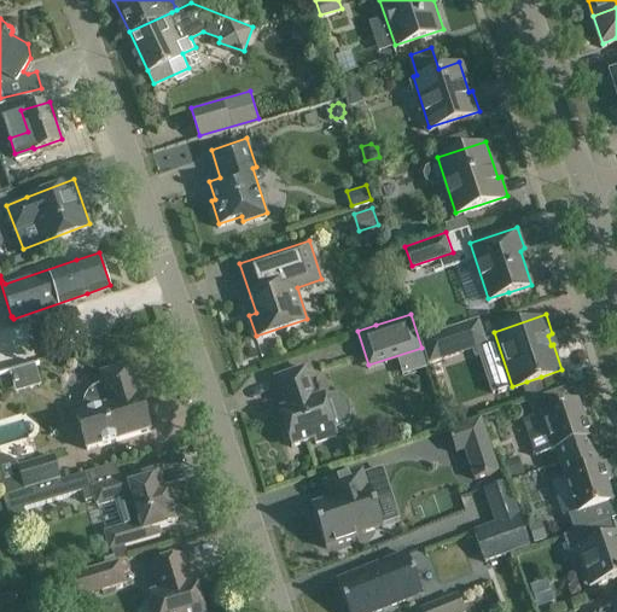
[(485,341),(478,318),(423,336),(430,359),(485,341)]
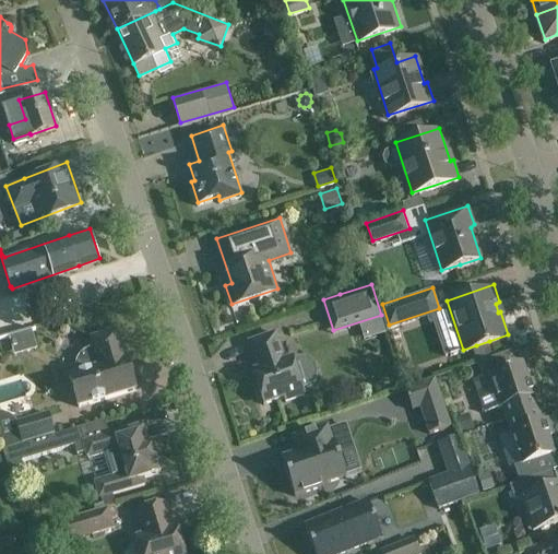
[(0,334),(7,353),(34,344),(28,325),(0,333),(0,334)]
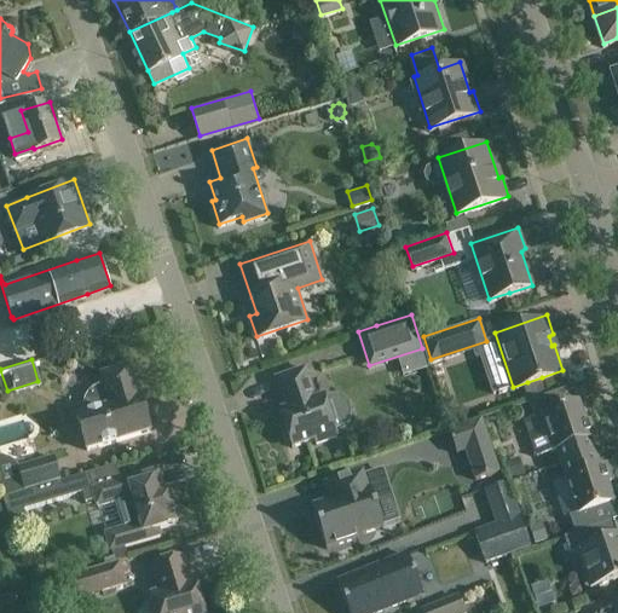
[(86,410),(78,412),(80,421),(87,446),(128,434),(151,427),(149,421),(140,393),(139,393),(130,362),(107,369),(102,370),(105,382),(100,383),(92,386),(87,392),(85,397),(84,404),(86,410)]
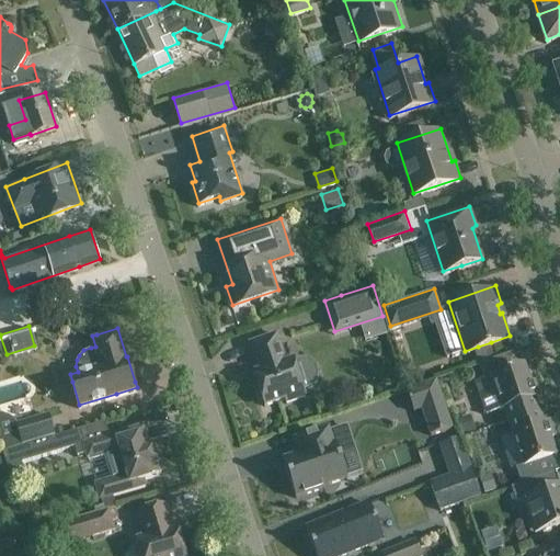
[(295,358),(294,355),(286,358),(277,330),(271,332),(250,340),(259,367),(254,369),(259,382),(265,403),(285,396),(286,399),(306,393),(304,386),(308,385),(316,381),(318,371),(316,362),(308,355),(298,356),(295,358)]
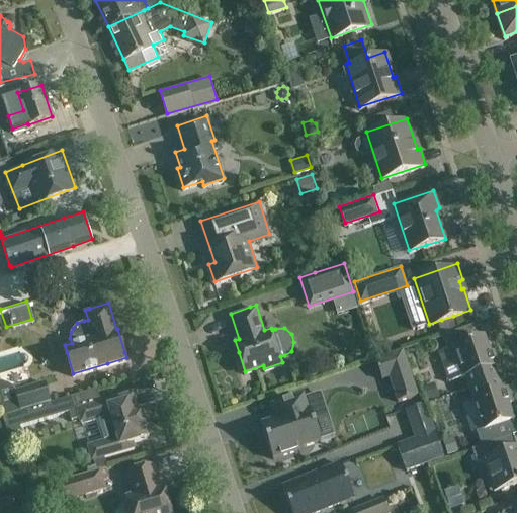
[(453,316),(441,320),(444,331),(456,327),(453,316)]
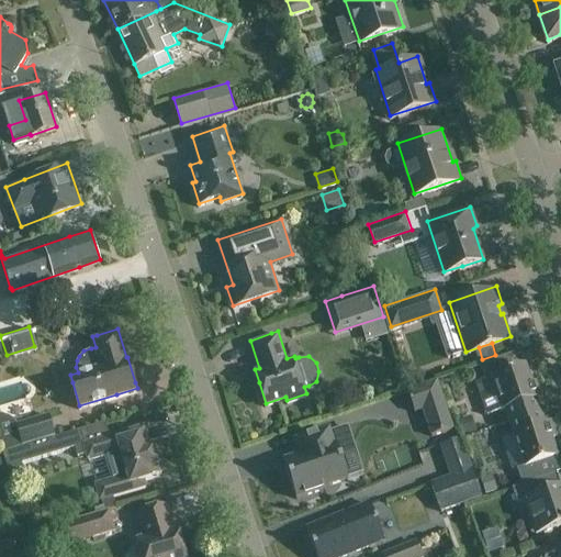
[(497,355),(480,360),(485,377),(478,380),(487,412),(505,405),(509,419),(541,408),(540,405),(538,407),(535,396),(541,393),(536,379),(533,380),(526,361),(503,370),(497,355)]
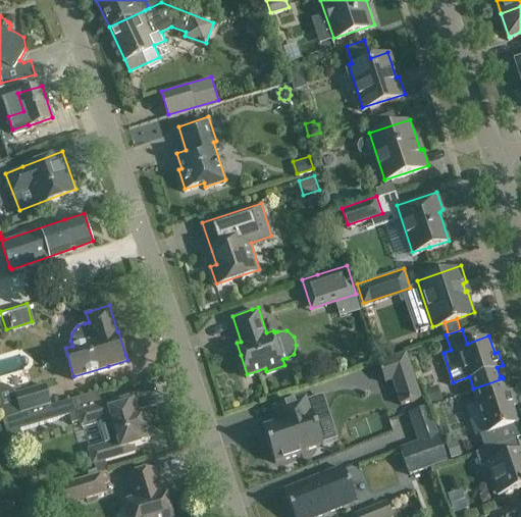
[(406,351),(379,360),(385,379),(394,376),(402,401),(421,395),(406,351)]
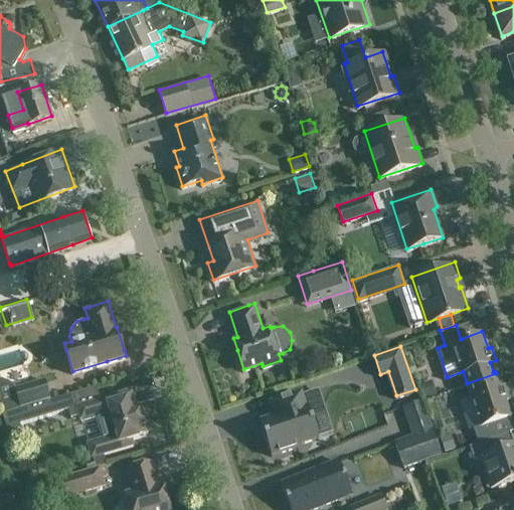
[(496,373),(467,383),(471,394),(481,423),(474,426),(479,441),(495,435),(490,421),(511,414),(506,397),(509,396),(504,383),(498,385),(494,375),(497,374),(496,373)]
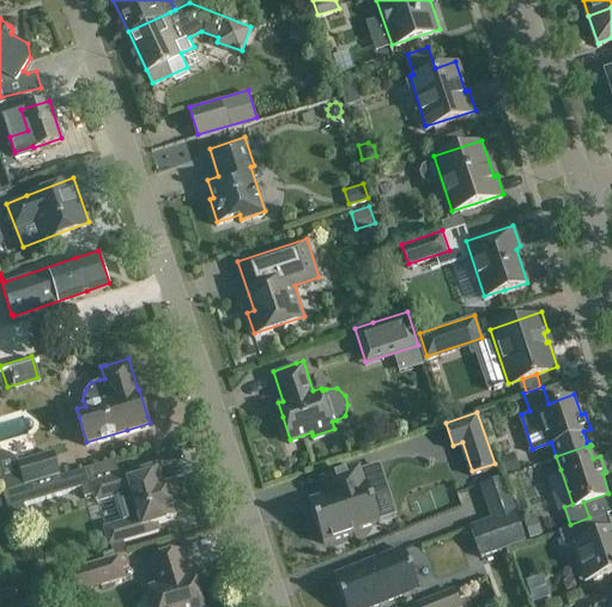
[(2,448),(0,447),(0,481),(2,490),(18,486),(28,483),(26,481),(61,472),(54,449),(19,459),(18,455),(11,450),(2,448)]
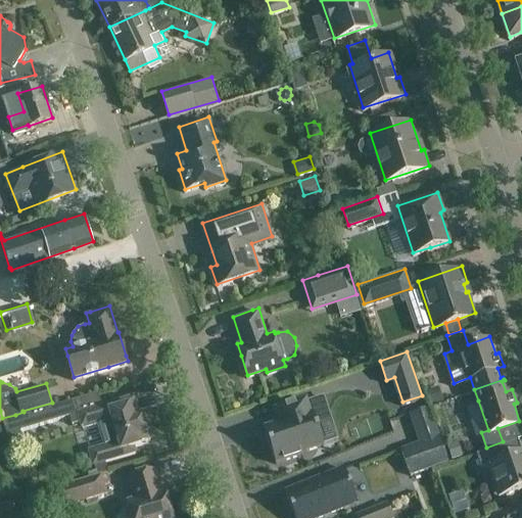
[(443,396),(439,384),(426,388),(430,402),(443,396)]
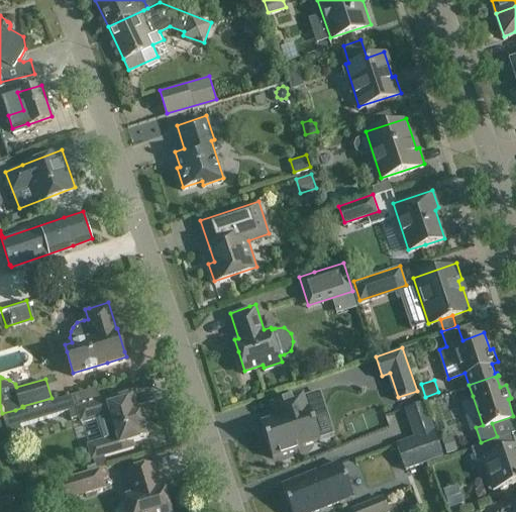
[(19,423),(59,411),(70,408),(73,416),(80,414),(82,421),(97,416),(103,437),(88,441),(93,456),(94,456),(96,455),(105,453),(114,450),(134,444),(132,438),(148,433),(140,403),(131,406),(128,397),(109,403),(108,397),(101,399),(97,385),(55,398),(23,407),(15,410),(19,423)]
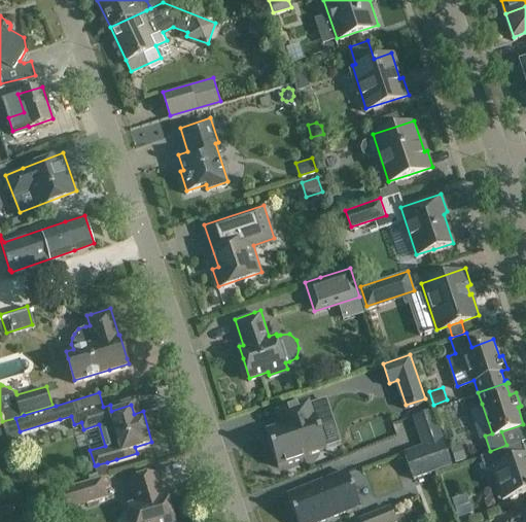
[(309,399),(278,410),(282,423),(267,428),(278,464),(309,454),(308,452),(326,446),(316,414),(314,415),(309,399)]
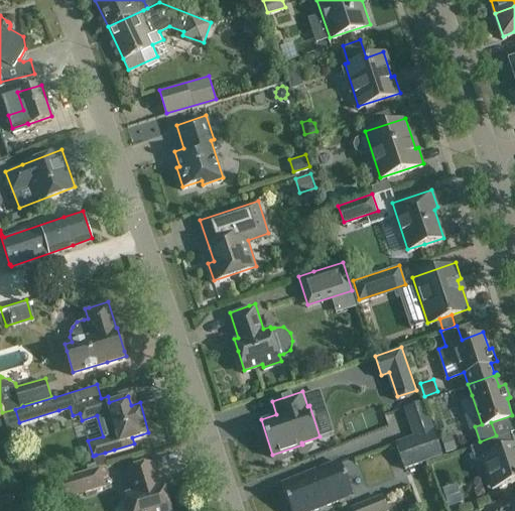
[(442,453),(423,398),(404,405),(414,434),(396,440),(405,466),(442,453)]
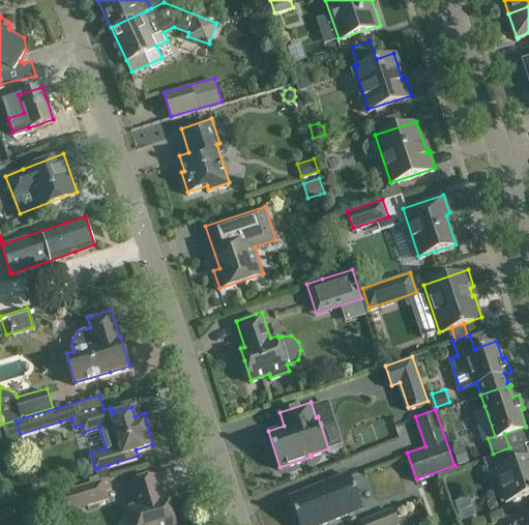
[(524,443),(509,447),(493,454),(483,457),(488,471),(495,469),(505,501),(527,494),(528,493),(528,454),(525,442),(524,442),(524,443)]
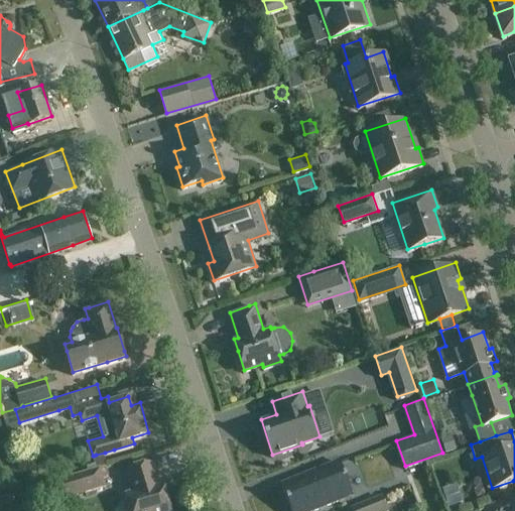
[(452,431),(440,435),(445,450),(456,445),(452,431)]
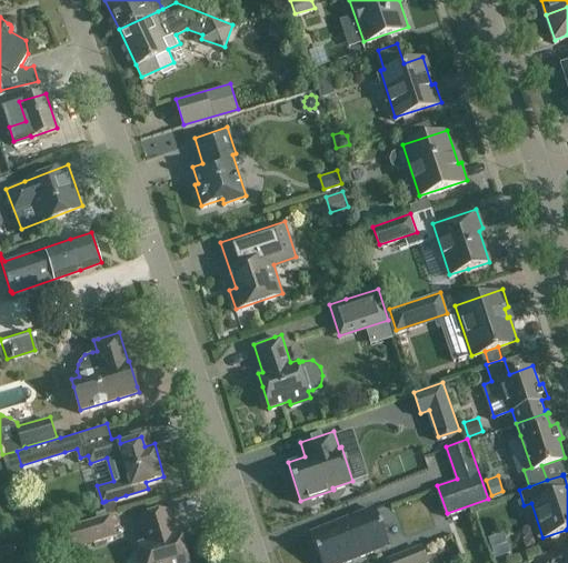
[(106,501),(103,502),(107,513),(119,510),(116,499),(106,501)]
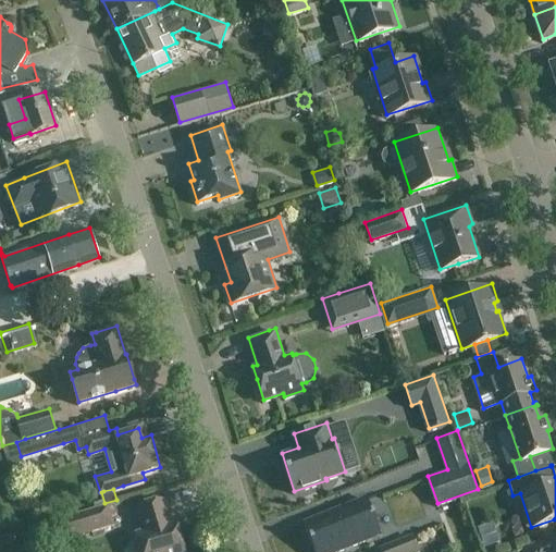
[(367,495),(304,520),(316,551),(331,551),(381,532),(367,495)]
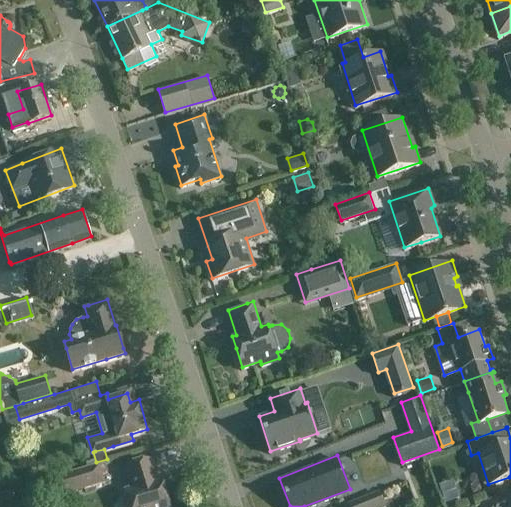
[(160,486),(152,457),(125,465),(132,487),(125,489),(130,506),(170,506),(164,485),(160,486)]
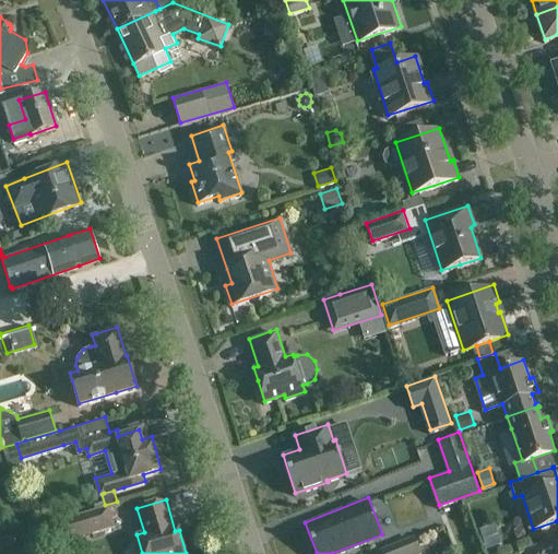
[(116,525),(109,504),(94,508),(61,518),(67,539),(116,525)]
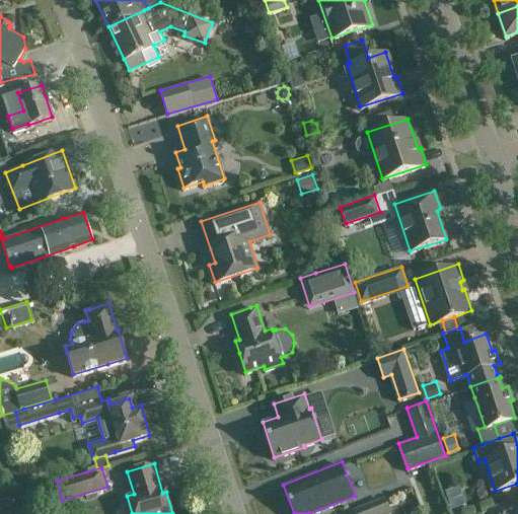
[(21,473),(8,479),(13,493),(26,489),(21,473)]
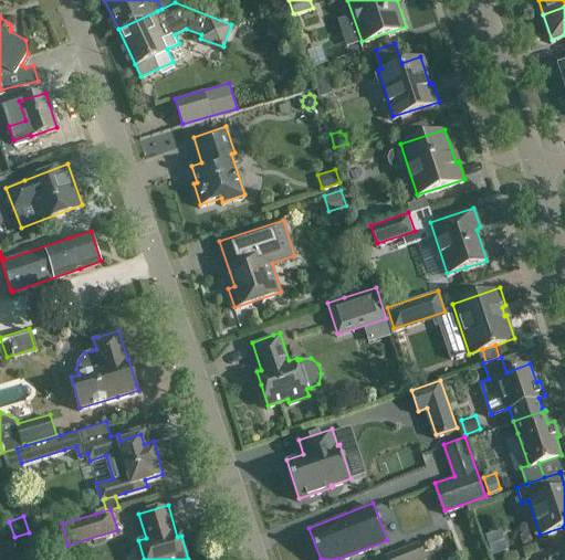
[(564,539),(534,553),(536,559),(564,559),(564,539)]
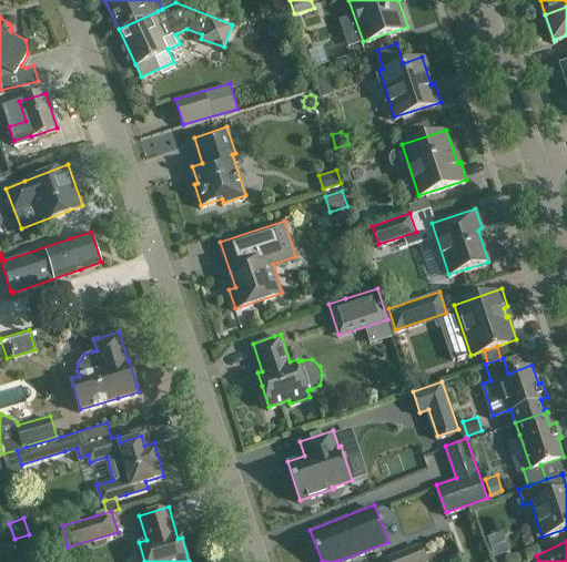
[(421,561),(427,560),(421,543),(387,557),(390,561),(421,561)]
